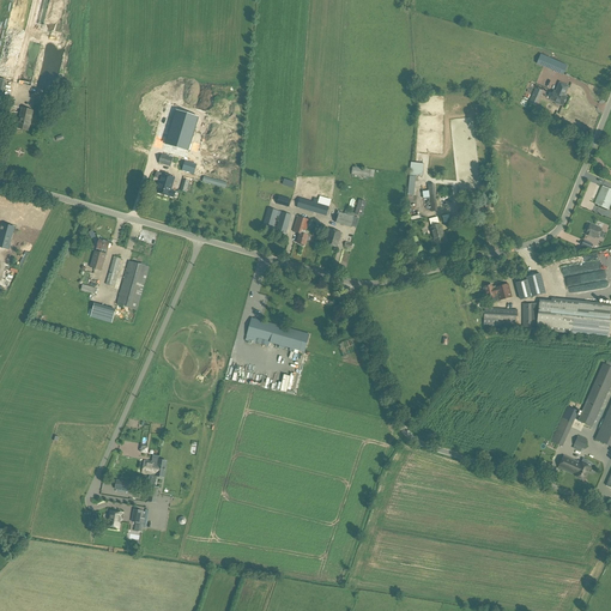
[(56,77),(65,35),(50,31),(38,86),(46,88),(47,79),(50,79),(52,76),(56,77)]
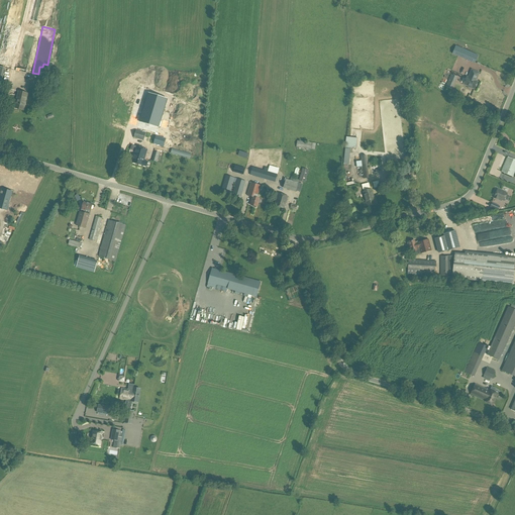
[(454,44),(450,52),(473,62),(477,54),(454,44)]
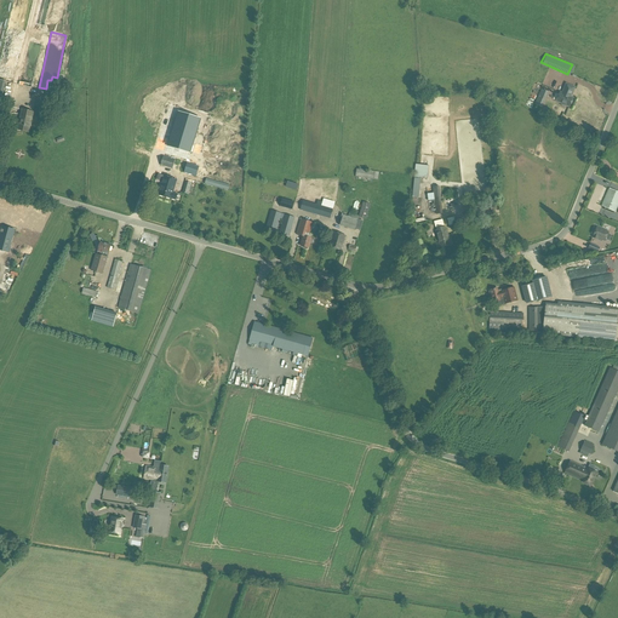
[(558,90),(554,99),(560,102),(559,103),(560,104),(561,104),(562,104),(564,103),(567,104),(568,103),(568,102),(571,99),(570,98),(571,96),(568,95),(570,92),(572,85),(564,81),(560,91),(558,90)]
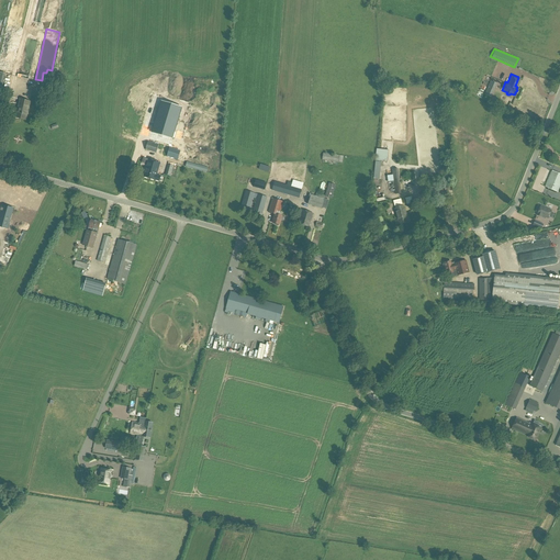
[(485,85),(482,92),(489,94),(492,87),(485,85)]
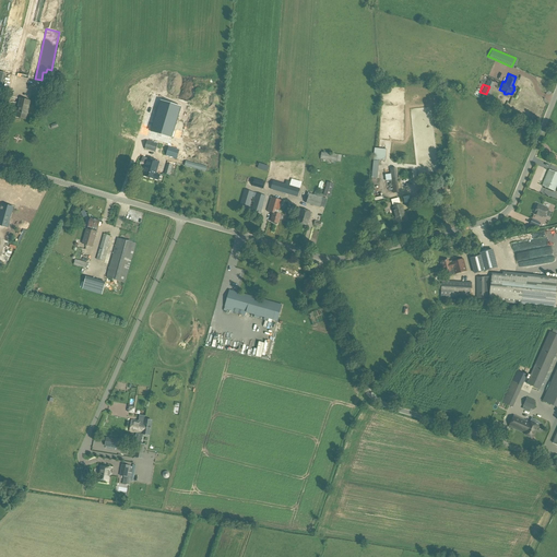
[(18,97),(13,116),(23,118),(24,113),(27,99),(18,97)]
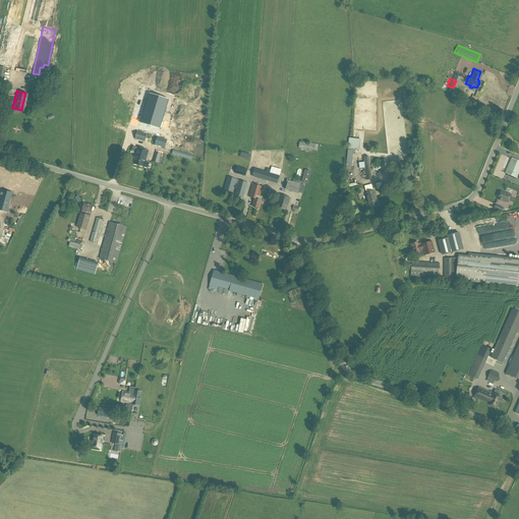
[(158,126),(166,98),(148,93),(146,97),(140,116),(138,120),(145,122),(158,126)]
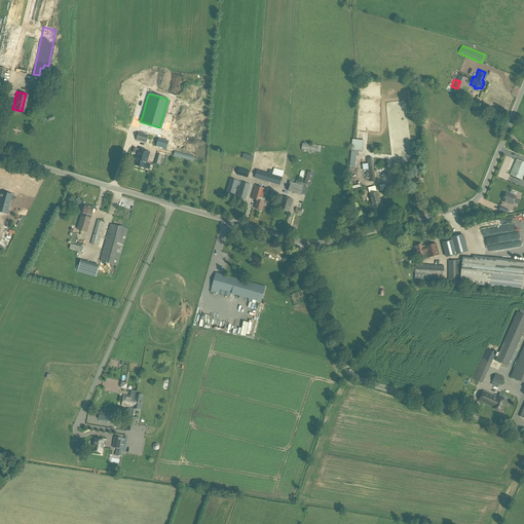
[(137,131),(135,138),(144,141),(147,134),(137,131)]
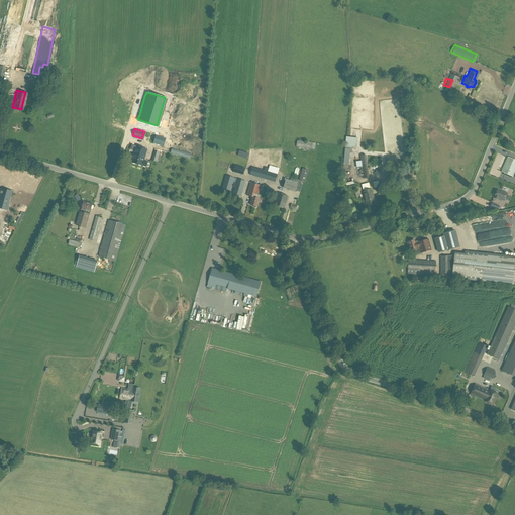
[(162,144),(164,137),(153,134),(151,141),(162,144)]
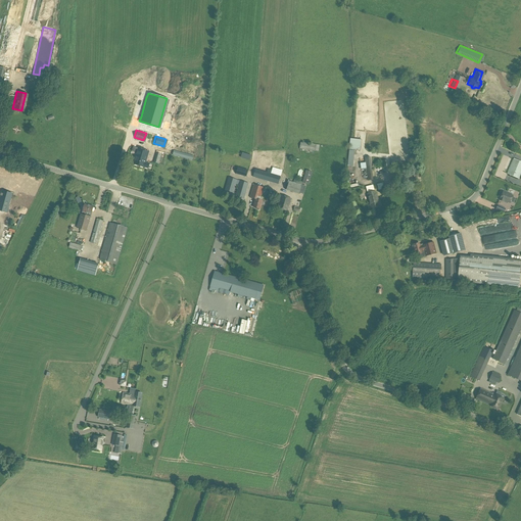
[(348,137),(347,148),(350,149),(359,149),(360,138),(348,137)]
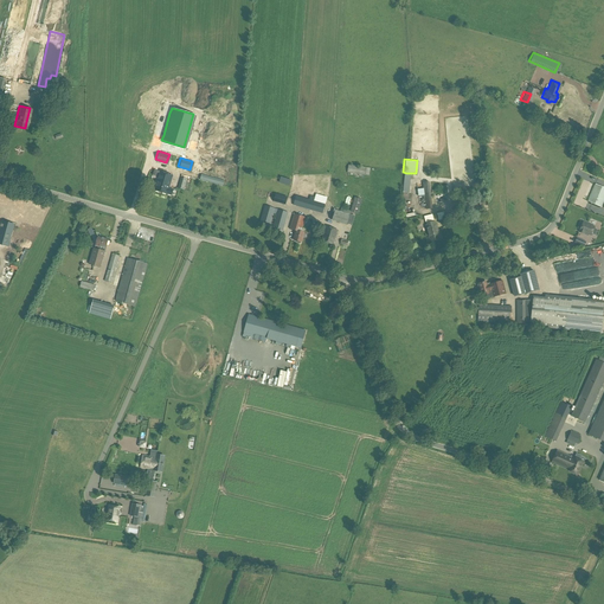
[(346,164),(345,171),(362,173),(364,166),(346,164)]
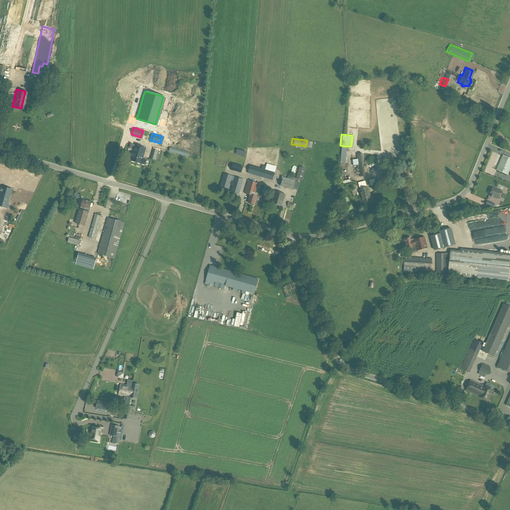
[(133,144),(128,159),(143,163),(145,158),(140,157),(144,147),(133,144)]
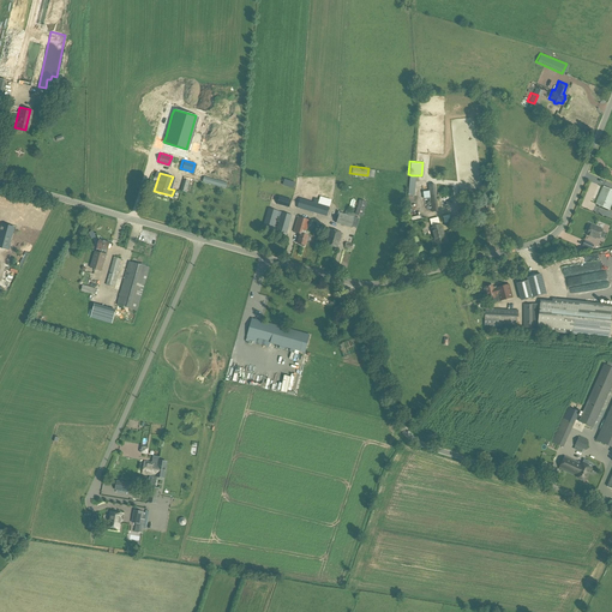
[(202,175),(201,180),(223,186),(226,181),(202,175)]
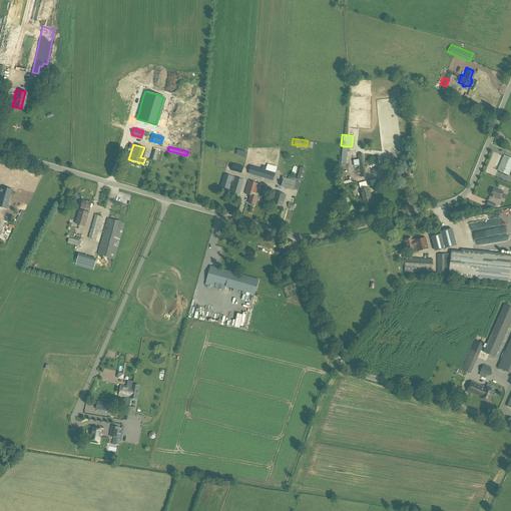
[(361,152),(356,152),(358,175),(364,175),(361,152)]
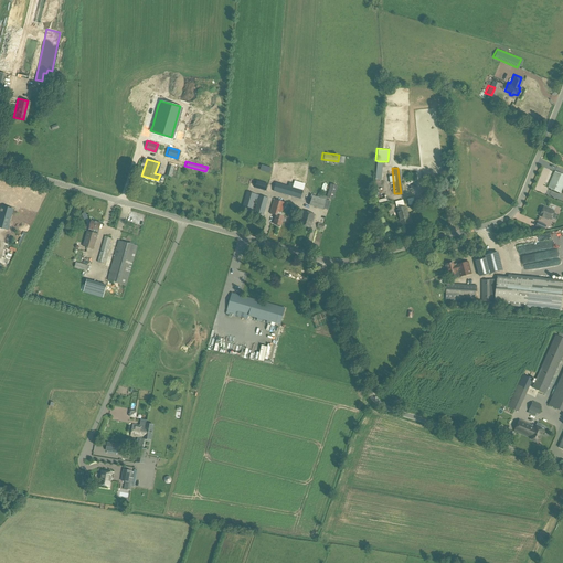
[(562,173),(552,170),(545,186),(558,191),(562,178),(562,173)]
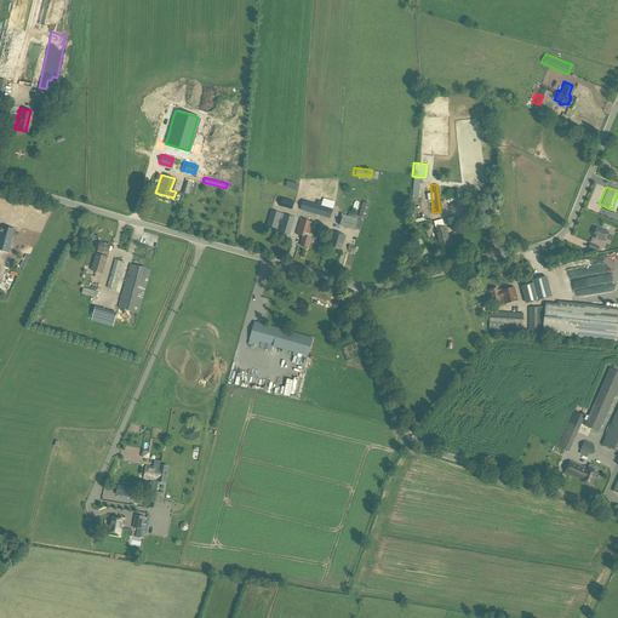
[(280,196),(278,205),(290,209),(292,200),(280,196)]
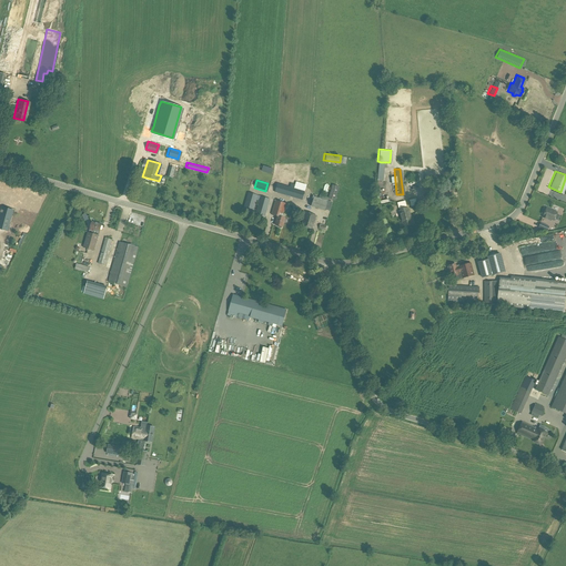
[(275,182),(272,191),(300,199),(304,183),(294,181),(292,187),(275,182)]
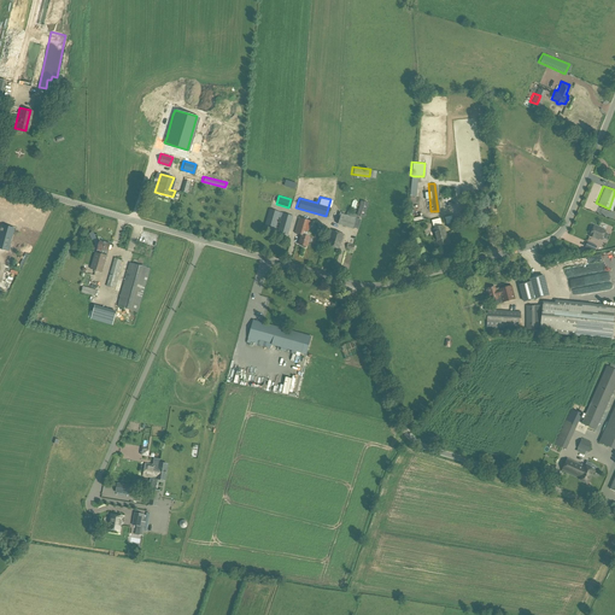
[(359,199),(355,214),(362,216),(367,201),(359,199)]
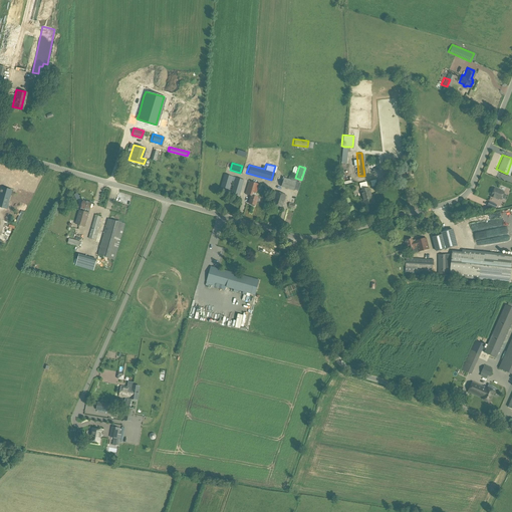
[(223,173),(218,189),(227,191),(228,185),(230,180),(231,176),(223,173)]
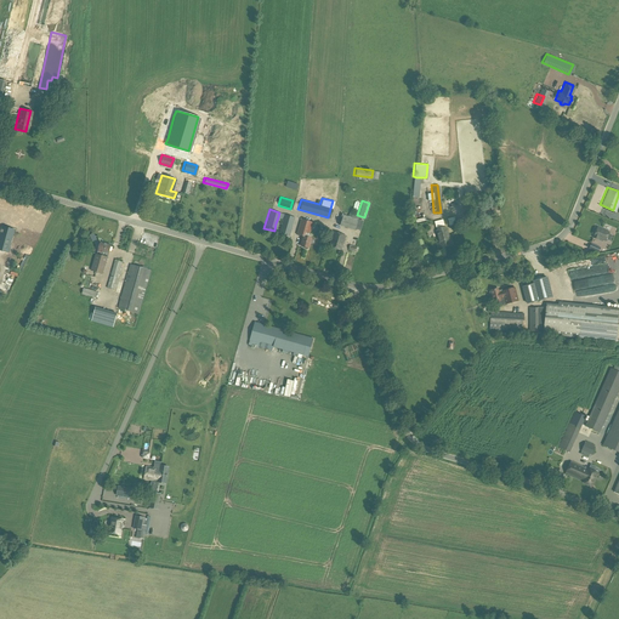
[(594,219),(606,223),(609,215),(597,210),(594,219)]
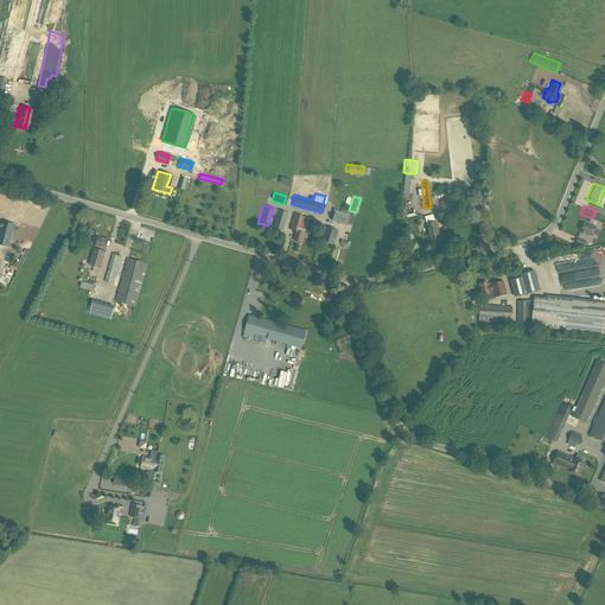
[(275,208),(274,214),(273,220),(271,227),(281,229),(286,211),(275,208)]
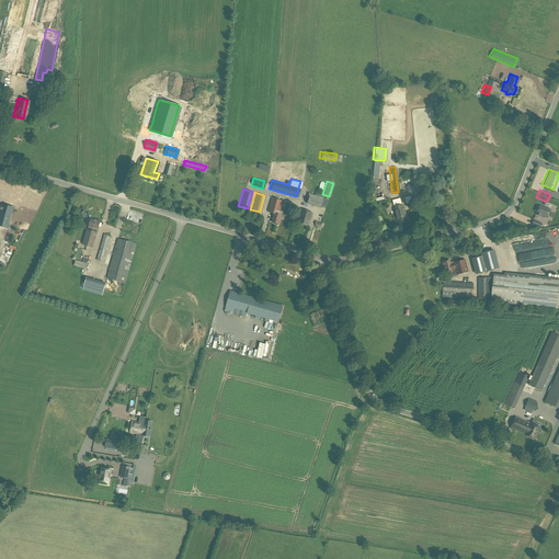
[(308,193),(305,202),(319,206),(321,196),(308,193)]
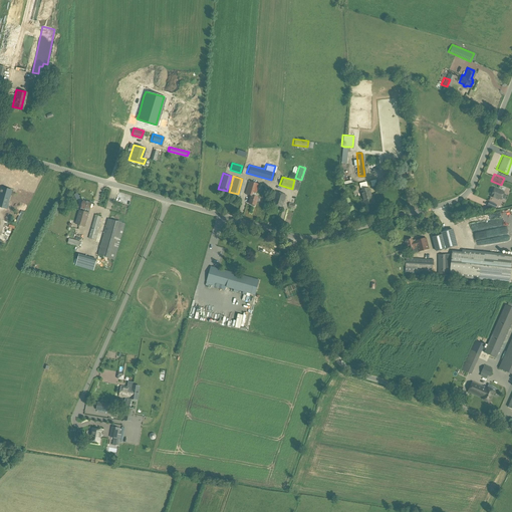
[(247,180),(243,193),(249,195),(247,201),(247,202),(249,203),(249,204),(252,205),(253,204),(256,196),(253,195),(257,183),(247,180)]
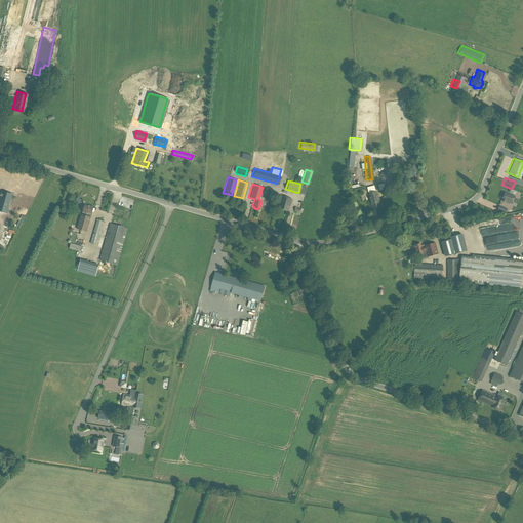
[(0,210),(4,211),(8,200),(7,200),(8,193),(1,191),(1,193),(0,193),(0,195),(0,210)]
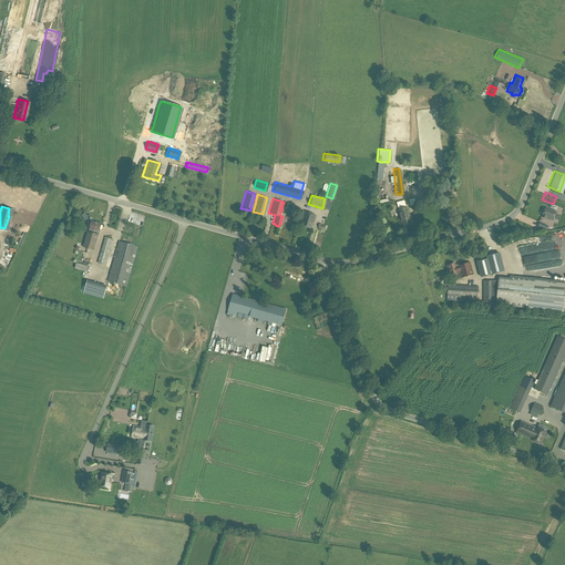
[(544,206),(540,215),(545,217),(548,218),(548,217),(552,218),(552,216),(555,217),(557,212),(554,211),(555,209),(550,208),(544,206)]
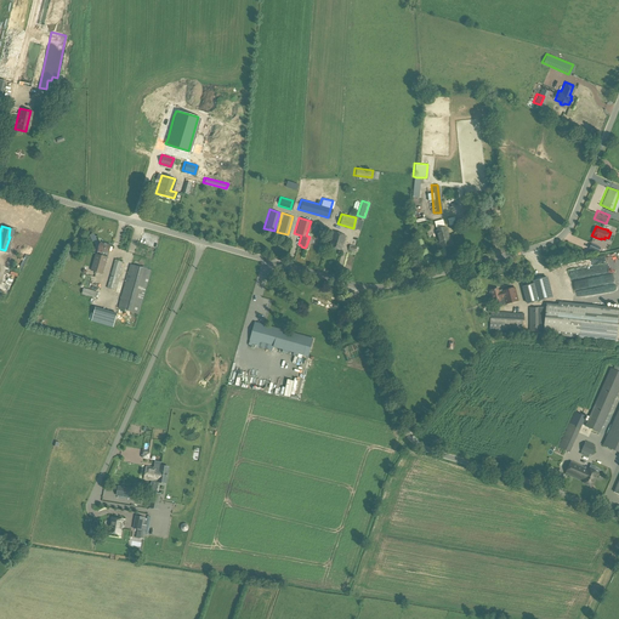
[(435,230),(438,246),(448,244),(444,227),(443,227),(435,230)]
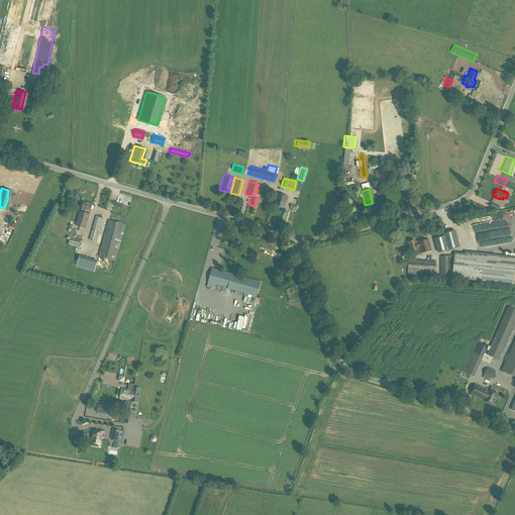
[(276,192),(272,204),(283,207),(286,195),(276,192)]
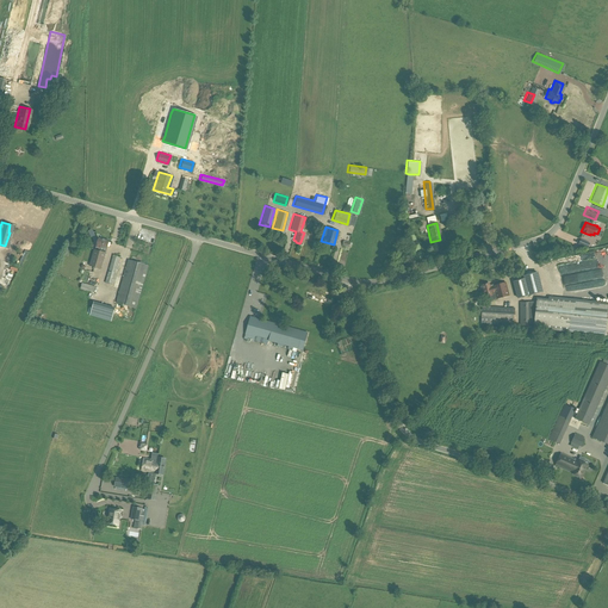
[(12,234),(10,240),(24,246),(26,240),(12,234)]
